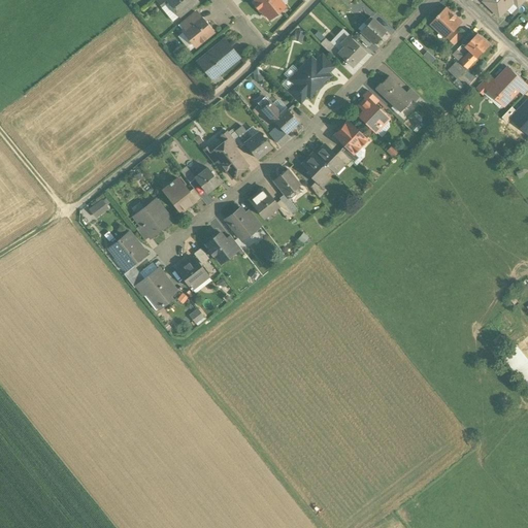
[(195,0),(169,0),(167,1),(168,2),(179,15),(197,1),(195,0)]
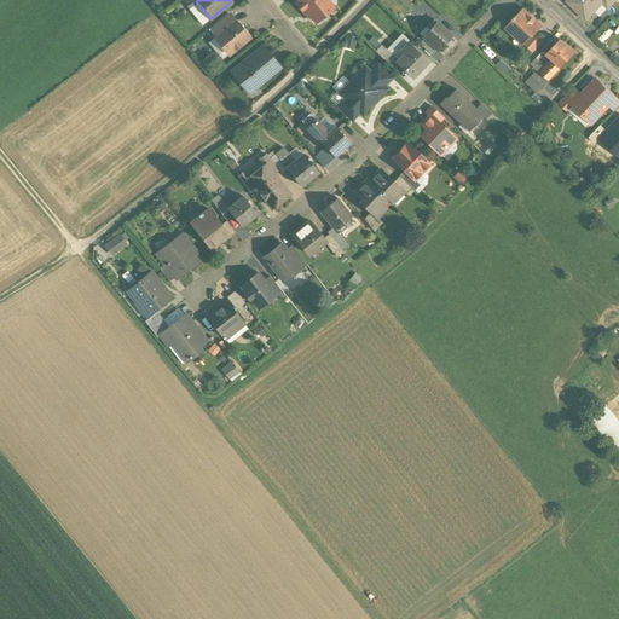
[(299,0),(295,3),(304,13),(305,12),(310,17),(314,23),(334,9),(327,0),(299,0)]
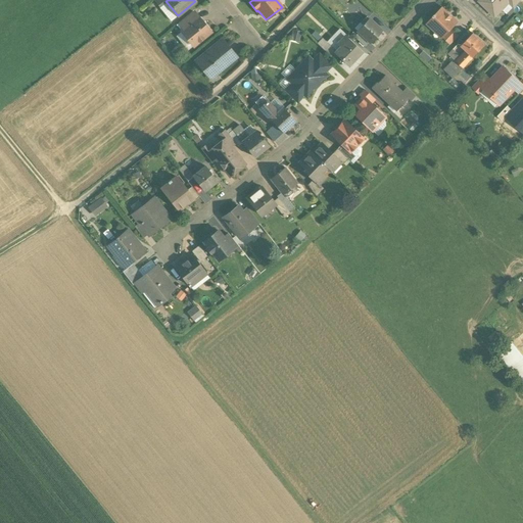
[(519,0),(480,0),(479,1),(494,16),(502,9),(500,7),(506,0),(509,2),(513,7),(519,0)]
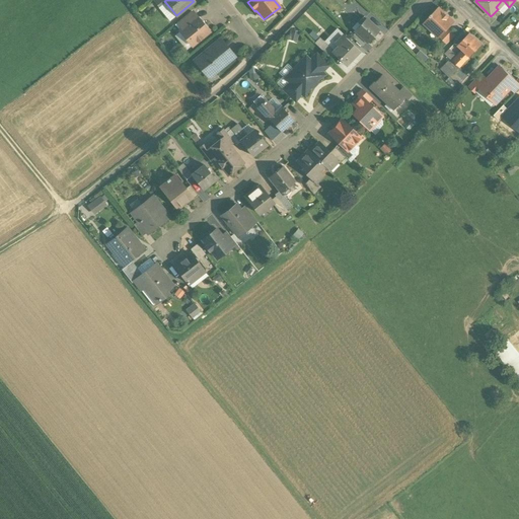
[(502,0),(496,7),(498,9),(505,2),(502,0)]
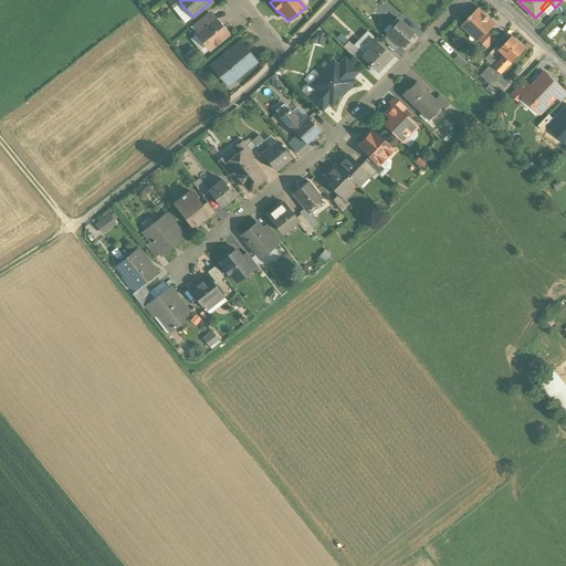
[(484,16),(478,10),(471,17),(471,16),(468,19),(469,19),(462,27),(464,25),(472,34),(474,32),(480,39),(478,41),(478,42),(480,41),(490,30),(494,25),(488,19),(486,20),(483,17),(484,16)]
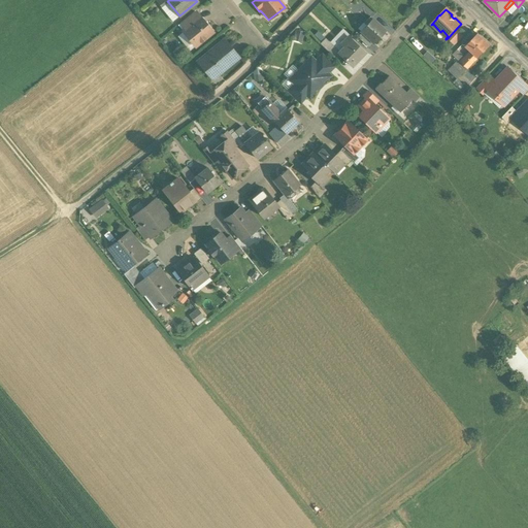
[(194,12),(179,24),(185,30),(199,19),(194,12)]
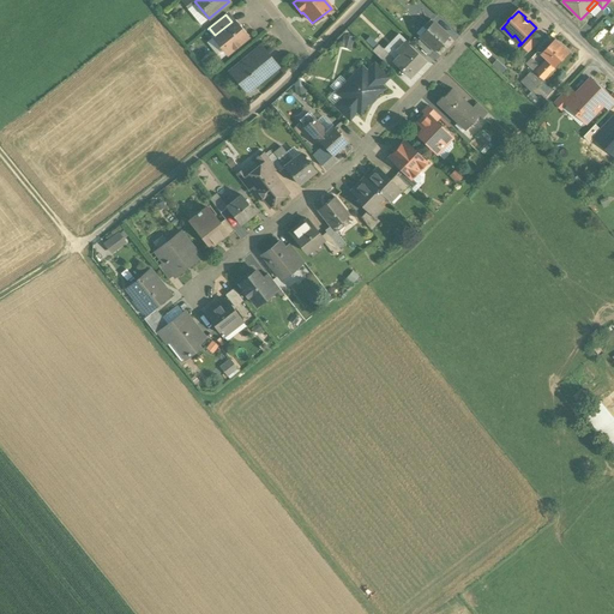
[(215,35),(212,37),(227,55),(247,38),(233,20),(232,22),(215,35)]
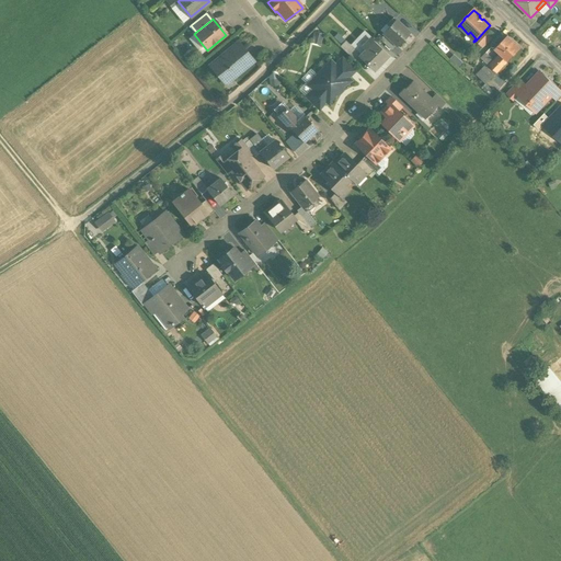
[(410,34),(393,19),(387,25),(389,27),(384,34),(397,47),(410,34)]
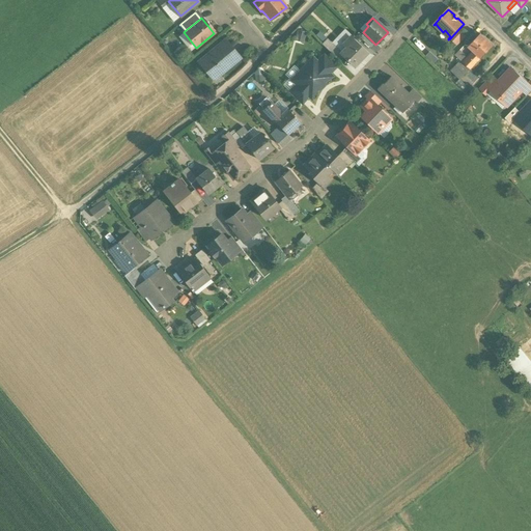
[(459,28),(450,38),(456,45),(467,34),(459,28)]
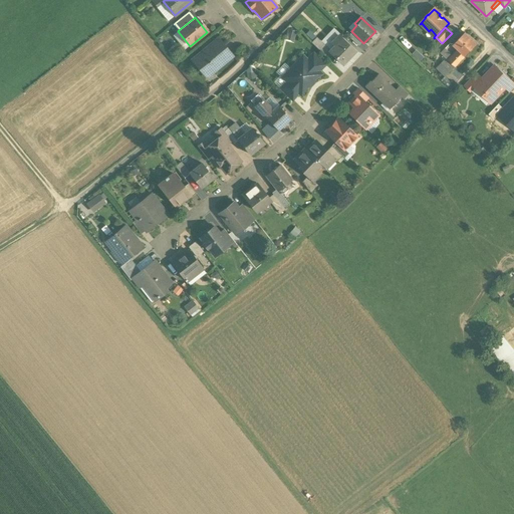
[(316,38),(309,30),(305,34),(312,41),(316,38)]
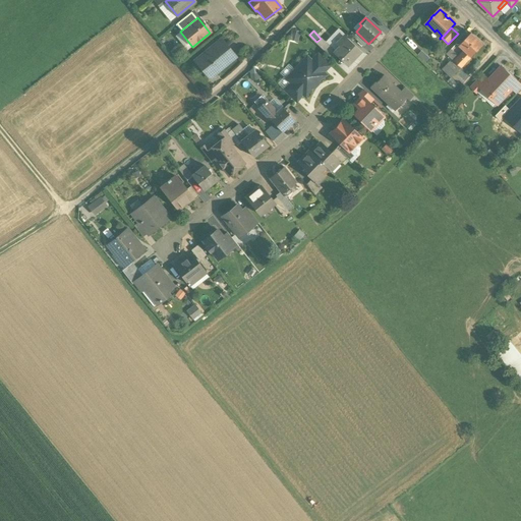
[(483,45),(471,33),(466,38),(464,36),(461,40),(463,42),(459,45),(465,51),(472,57),(483,45)]
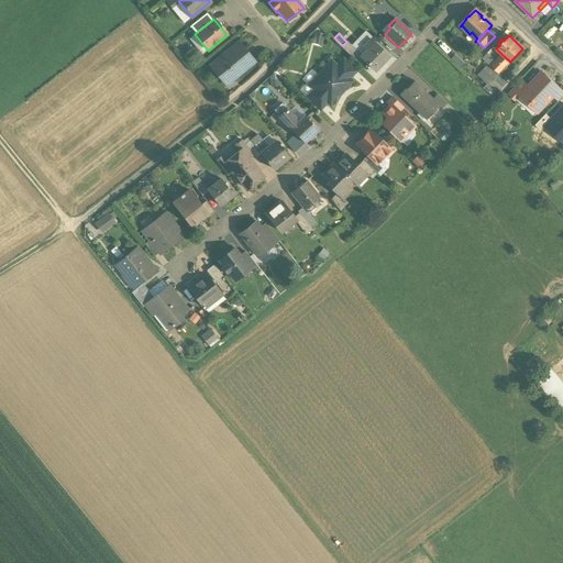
[(389,56),(371,40),(363,47),(366,51),(361,55),(360,56),(375,72),(389,56)]
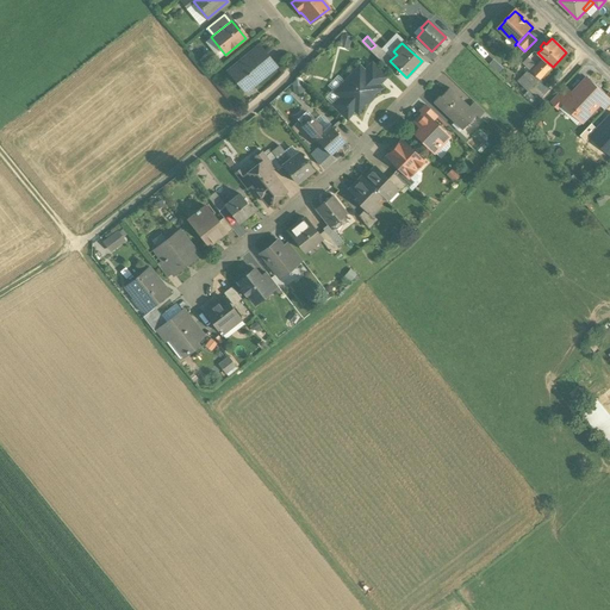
[(391,60),(375,44),(375,45),(371,49),(369,51),(385,67),(390,61),(391,60)]
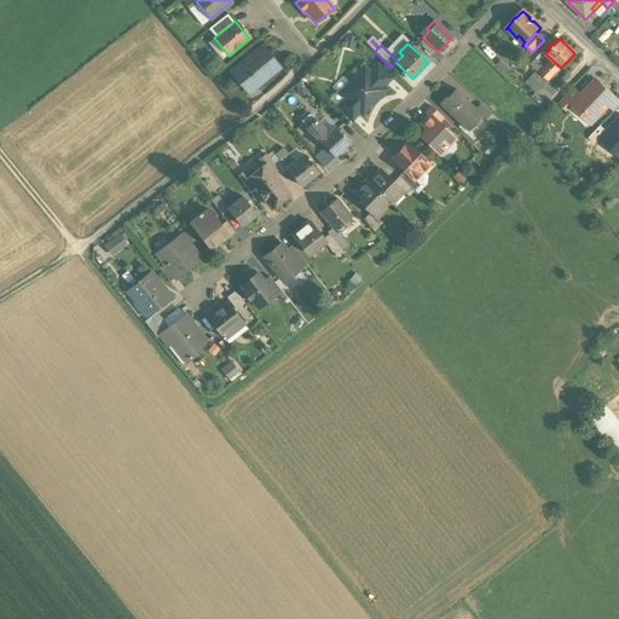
[(279,68),(262,47),(232,73),(244,88),(252,82),(256,87),(279,68)]
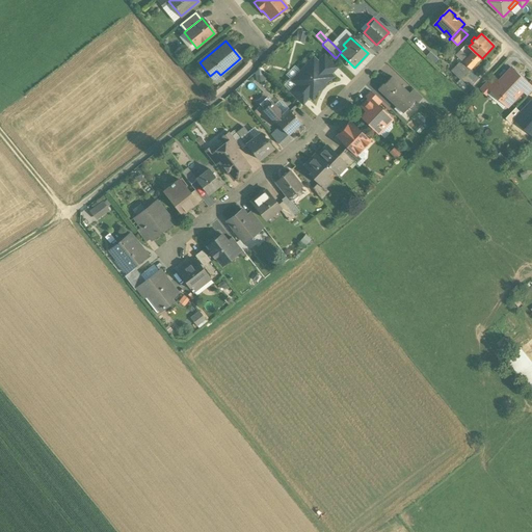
[(469,58),(460,50),(456,55),(461,61),(462,61),(464,62),(469,58)]
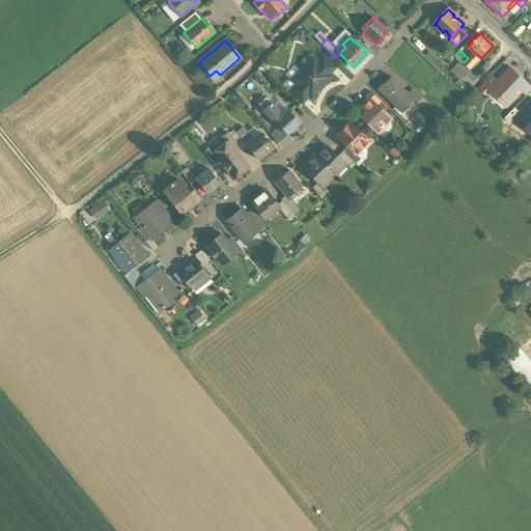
[(464,62),(463,63),(470,70),(481,58),(474,52),(468,58),(464,62)]
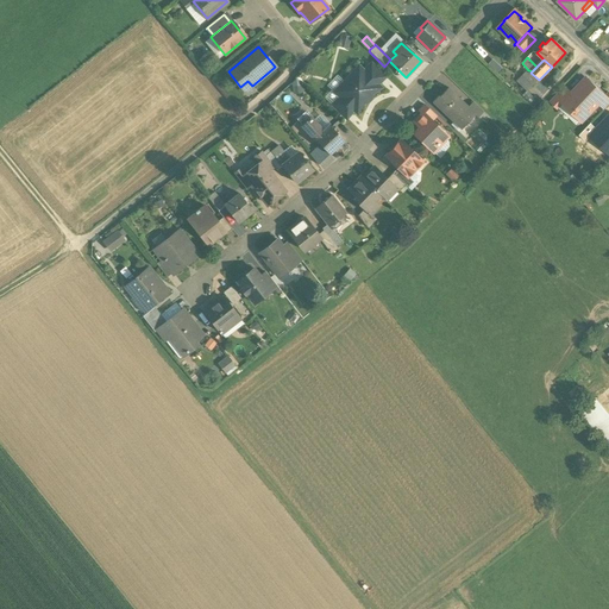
[(384,76),(371,63),(364,71),(377,85),(384,76)]
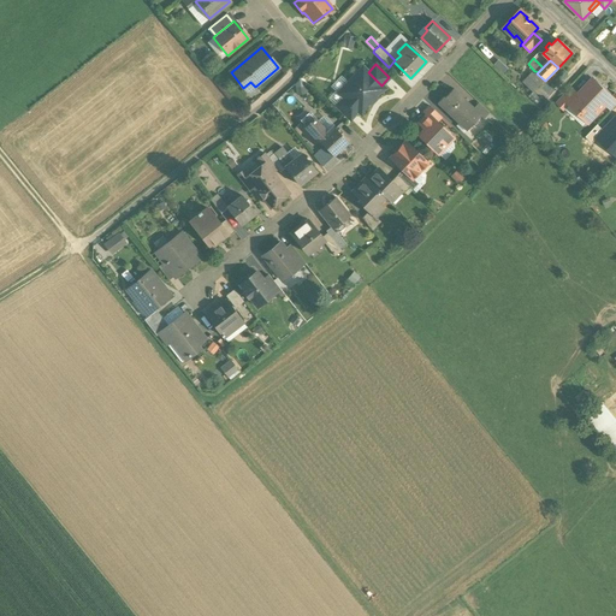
[(368,72),(362,67),(338,93),(343,99),(357,111),(360,114),(367,101),(372,96),(385,88),(381,86),(368,72)]
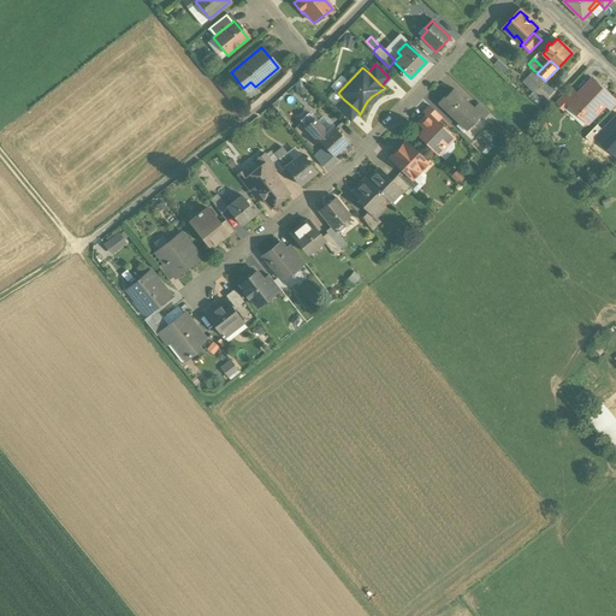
[(538,72),(535,71),(534,71),(523,83),(533,93),(545,81),(537,73),(538,72)]
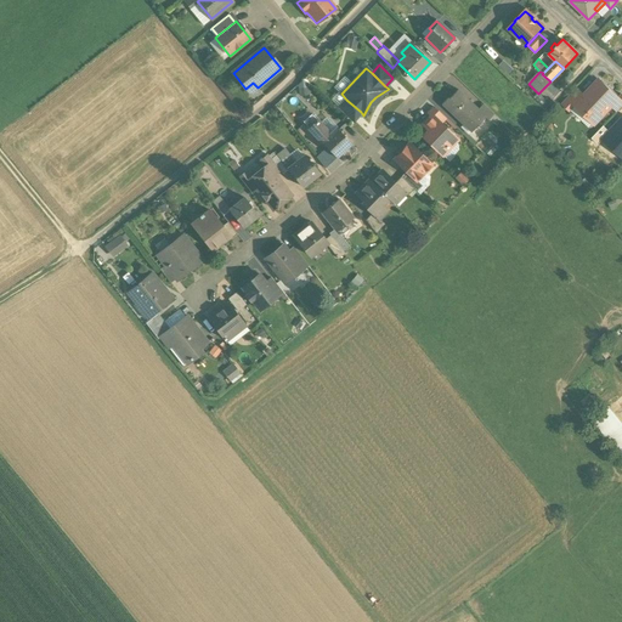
[(617,97),(598,79),(583,95),(575,105),(576,106),(580,103),(588,111),(587,112),(588,112),(586,116),(594,123),(611,105),(618,99),(617,97)]
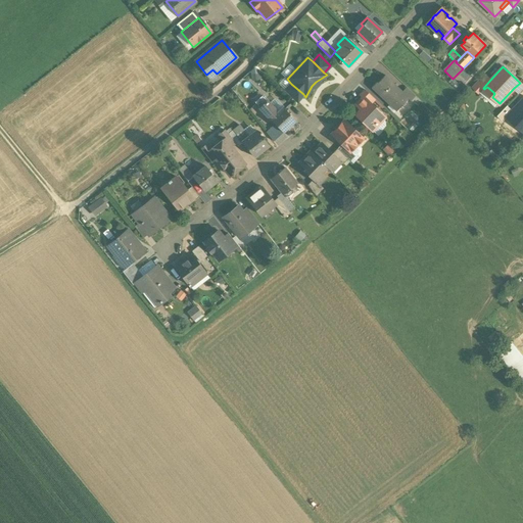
[(254,67),(248,75),(256,82),(263,76),(254,67)]
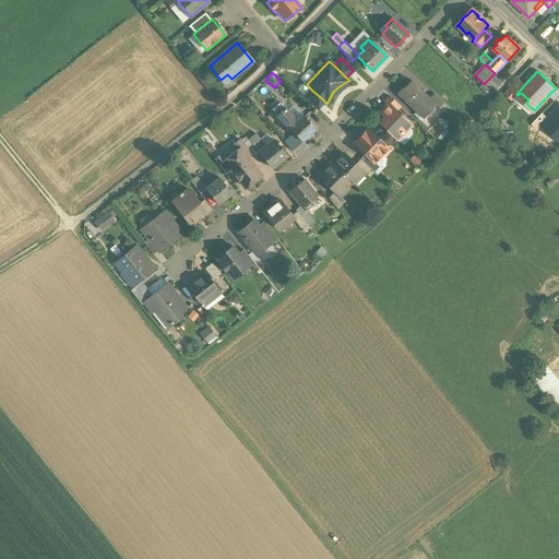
[(518,79),(504,92),(512,99),(518,95),(516,94),(524,85),(518,79)]
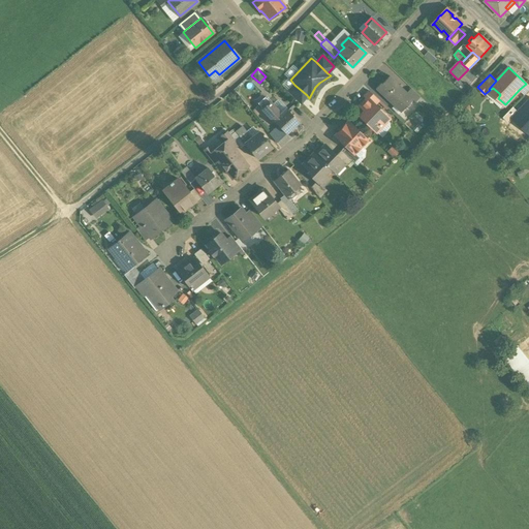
[(406,93),(389,76),(381,84),(380,84),(375,89),(400,113),(412,100),(413,99),(406,93)]
